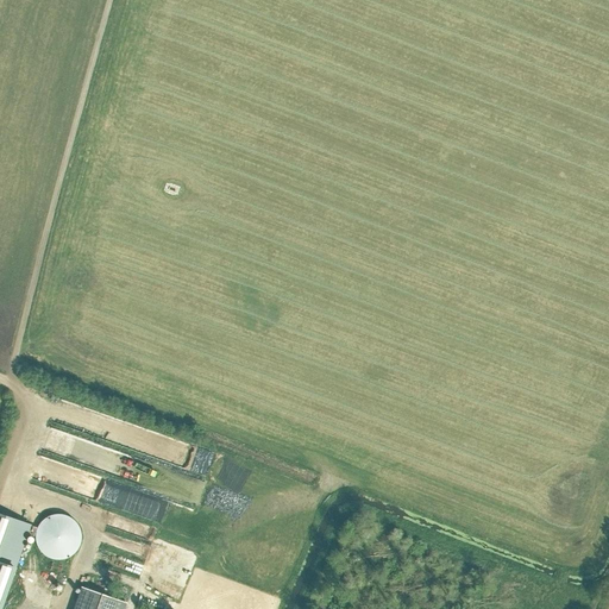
[(142,463),(151,463),(151,452),(142,453),(142,463)]
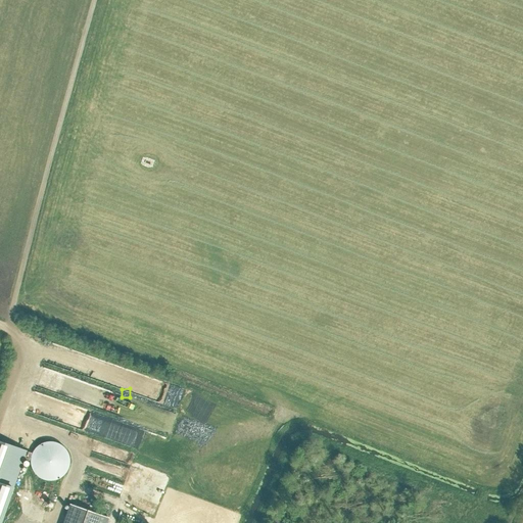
[(64,435),(117,452),(122,436),(68,421),(64,435)]
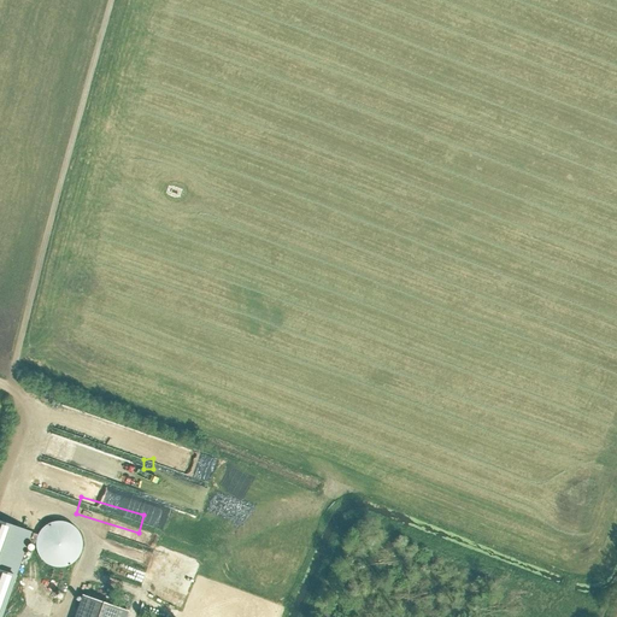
[(0,616),(31,532),(0,519),(0,616)]
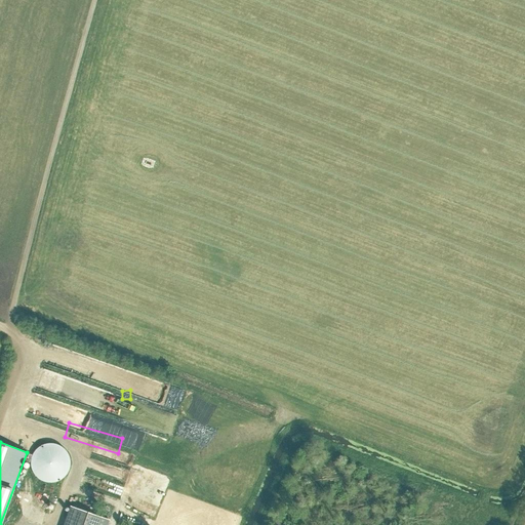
[(35,450),(33,453),(31,456),(31,459),(30,463),(31,467),(31,470),(33,473),(35,476),(37,478),(40,480),(43,482),(46,483),(50,483),(53,483),(56,482),(59,480),(63,478),(65,476),(67,474),(69,470),(70,467),(70,463),(70,459),(69,456),(67,453),(65,450),(63,448),(59,446),(56,445),(53,444),(50,443),(46,444),(43,445),(40,446),(37,448),(35,450)]
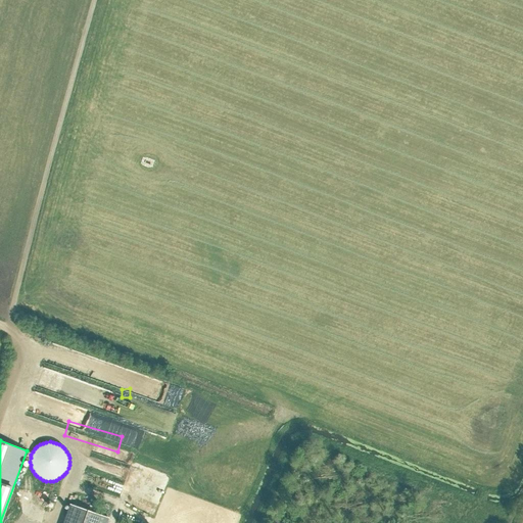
[(105,471),(100,480),(105,483),(110,474),(105,471)]
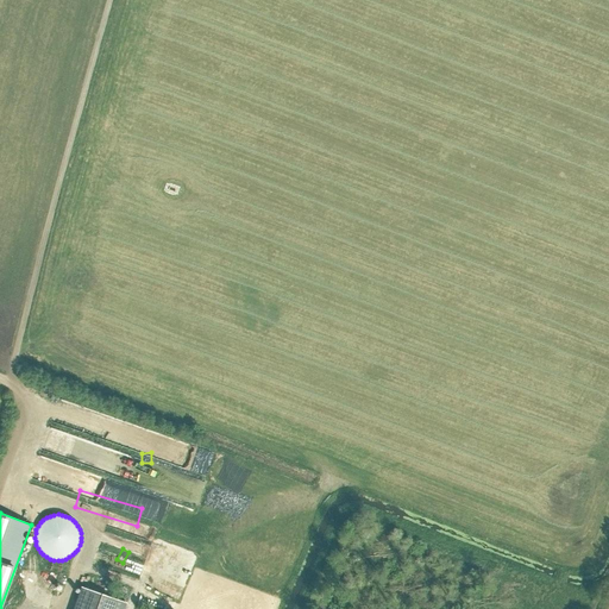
[(80,590),(73,608),(123,608),(125,606),(80,590)]
